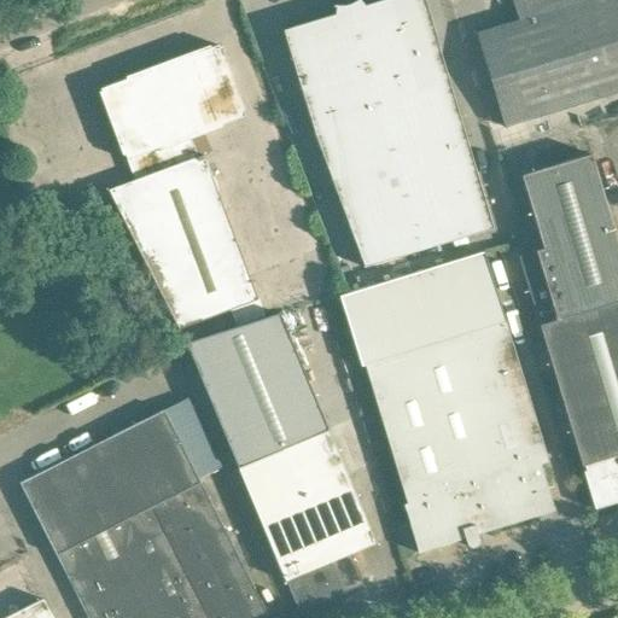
[(284,30),(314,134),(365,268),(493,229),(424,0),(384,0),(366,6),(360,0),(359,0),(357,0),(356,1),(354,3),(351,4),(348,5),(345,6),(342,6),(339,6),(337,6),(333,6),(333,7),(336,7),(336,15),(284,30)]
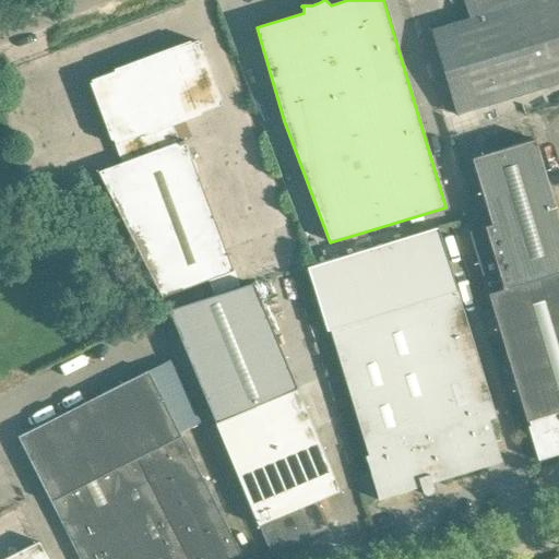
[(455,115),(558,83),(558,0),(463,0),(468,19),(430,31),(455,115)]
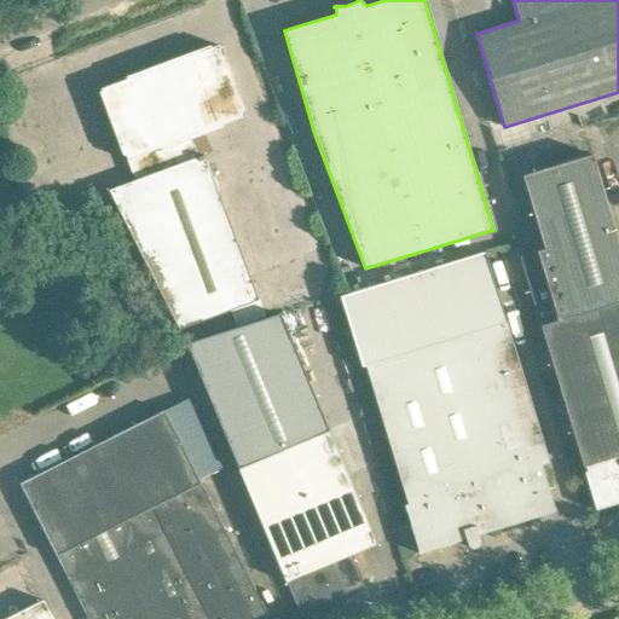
[(134,181),(106,191),(98,196),(109,217),(115,214),(177,330),(229,311),(236,330),(264,318),(256,301),(203,155),(196,158),(187,137),(244,116),(218,45),(100,90),(134,181)]
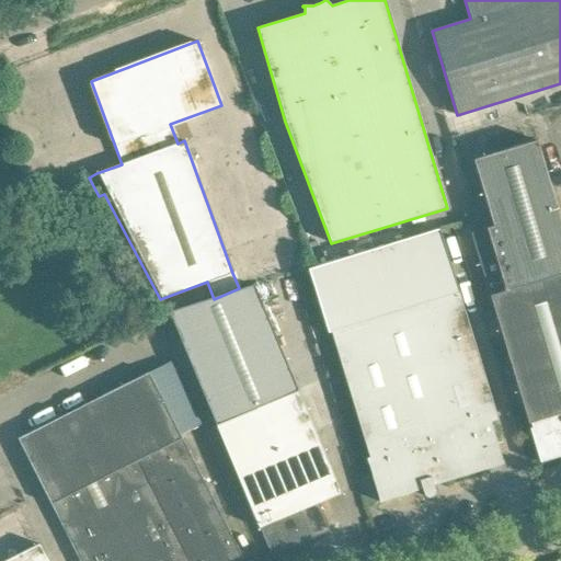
[(470,232),(540,462),(560,456),(560,221),(536,140),(472,161),(493,226),(470,232)]
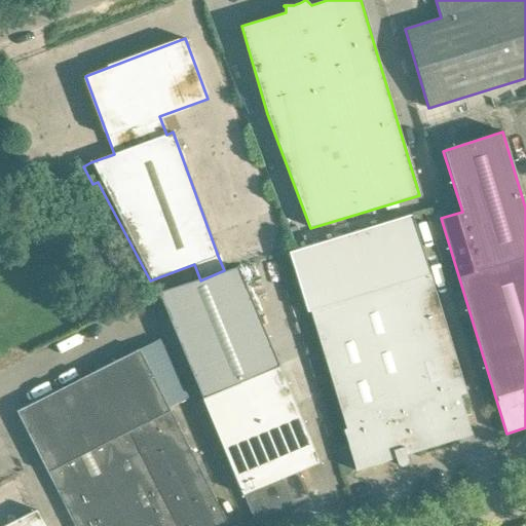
[(307,311),(310,310),(347,429),(344,430),(355,468),(395,456),(397,462),(398,463),(399,464),(400,465),(401,465),(402,466),(404,466),(405,465),(407,464),(407,463),(408,462),(408,461),(408,460),(408,459),(406,452),(472,435),(460,396),(466,393),(429,274),(412,214),(289,252),(307,311)]
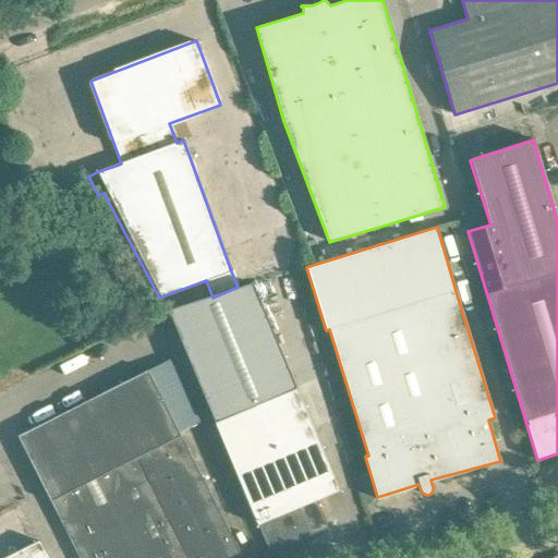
[(316,500),(339,490),(251,283),(168,314),(257,524),(258,524),(270,553),(328,528),(316,500)]
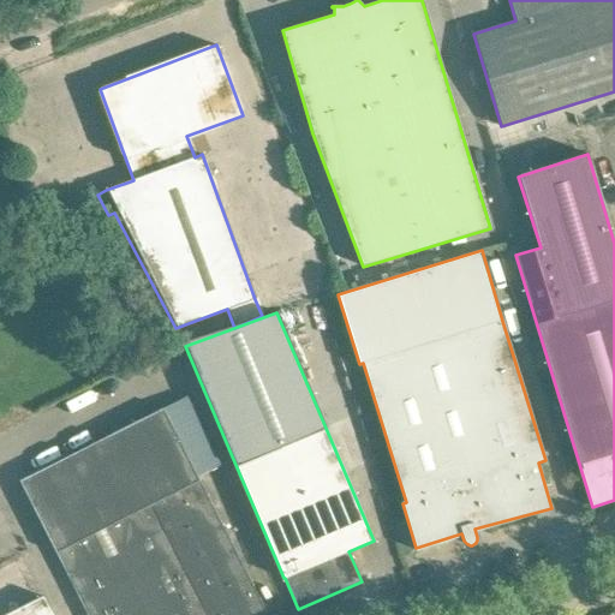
[(268,614),(163,408),(91,445),(19,481),(87,614),(268,614)]
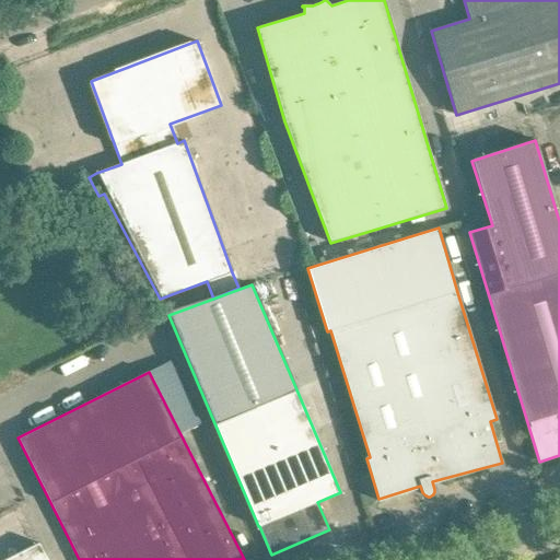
[(47,559),(39,543),(3,559),(47,559)]
